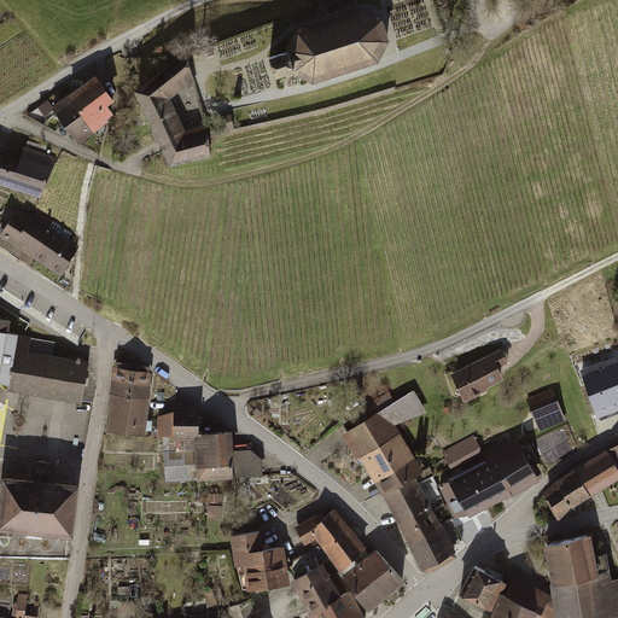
[(289,66),(310,77),(353,64),(374,57),(386,39),(382,19),(357,7),(295,27),(284,51),(269,54),(274,70),(289,66)]
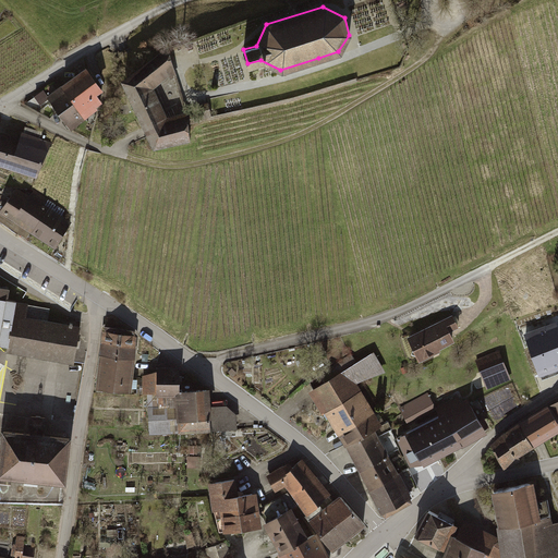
[(155,146),(193,135),(189,121),(184,107),(166,112),(154,82),(172,69),(168,47),(124,76),(155,146)]
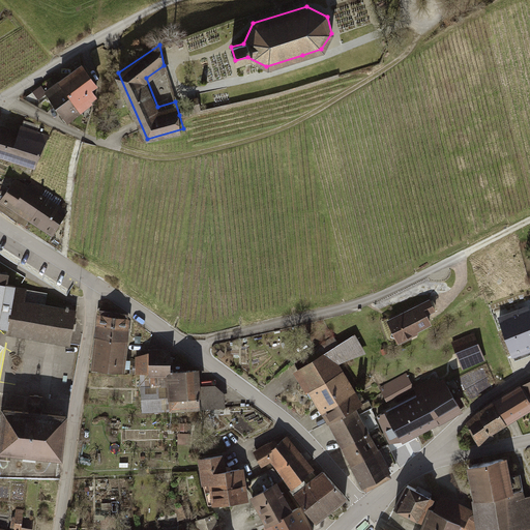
[(97,89),(81,66),(45,92),(68,125),(99,102),(92,93),(97,89)]
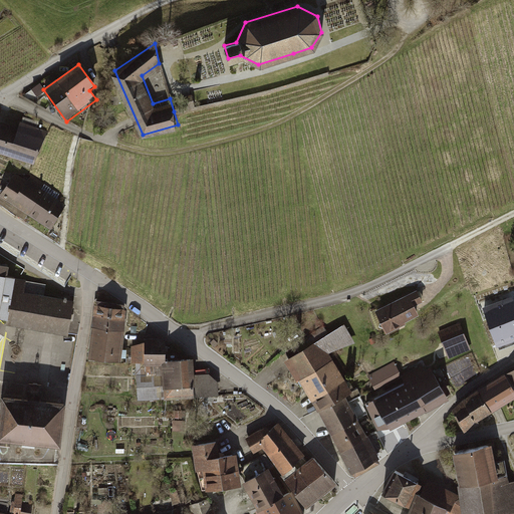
[(49,134),(0,118),(0,152),(34,164),(49,134)]
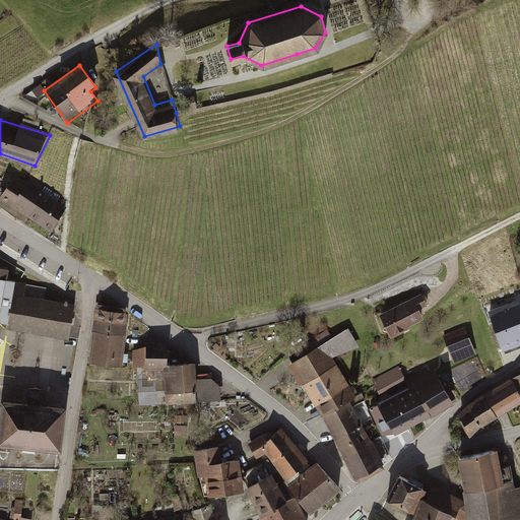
[(26,186),(14,178),(0,198),(0,204),(50,237),(67,210),(57,203),(60,199),(31,180),(26,186)]
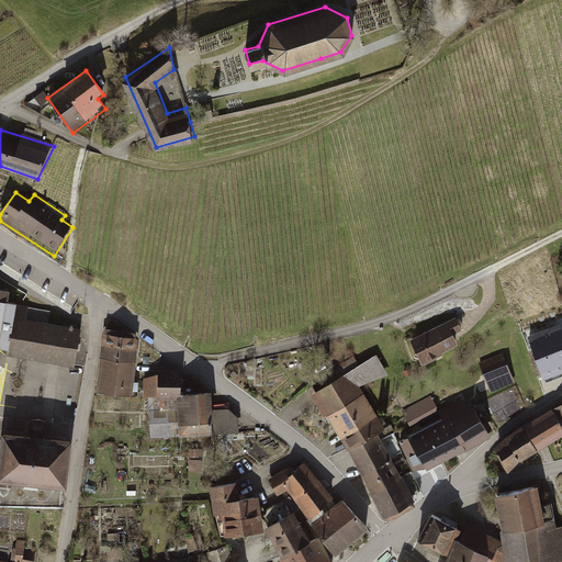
[(9,292),(0,290),(0,353),(75,368),(81,329),(26,319),(29,306),(7,302),(9,292)]
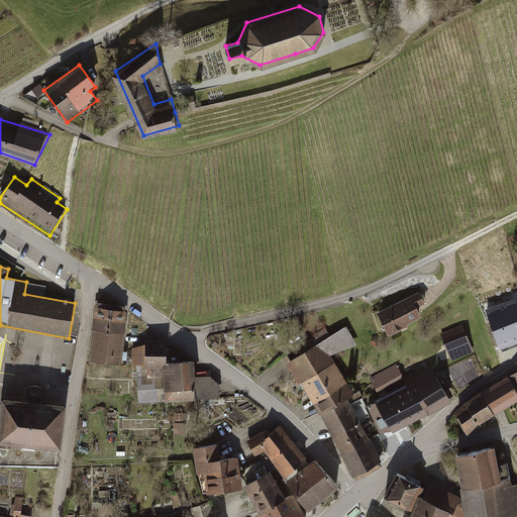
[(419,291),(376,312),(388,336),(422,319),(417,309),(426,305),(419,291)]
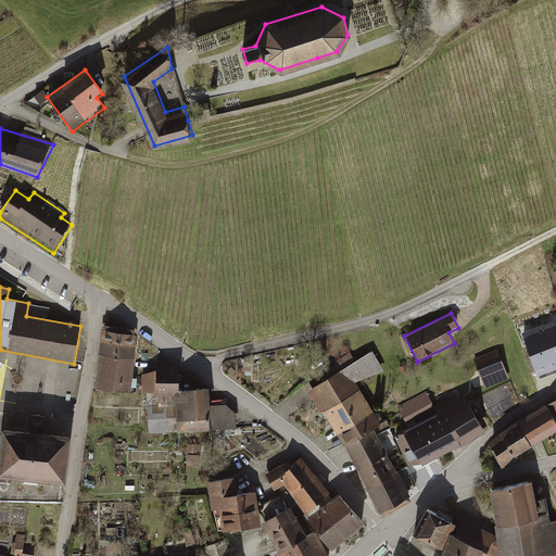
[(555,320),(555,318),(522,330),(539,373),(555,365),(555,320)]
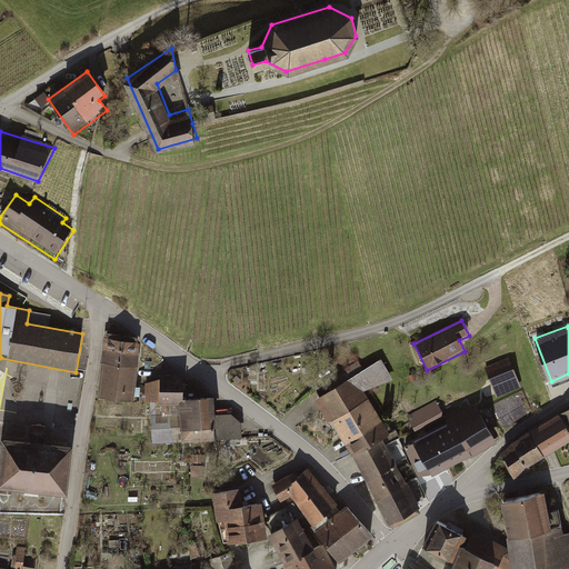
[(139,342),(105,340),(99,398),(135,401),(139,342)]
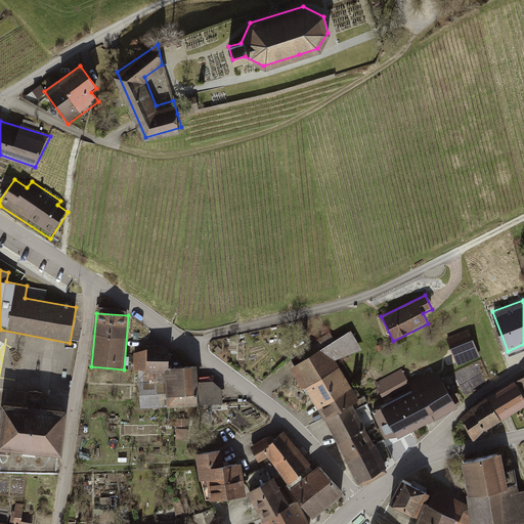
[(470,330),(447,338),(459,368),(481,360),(470,330)]
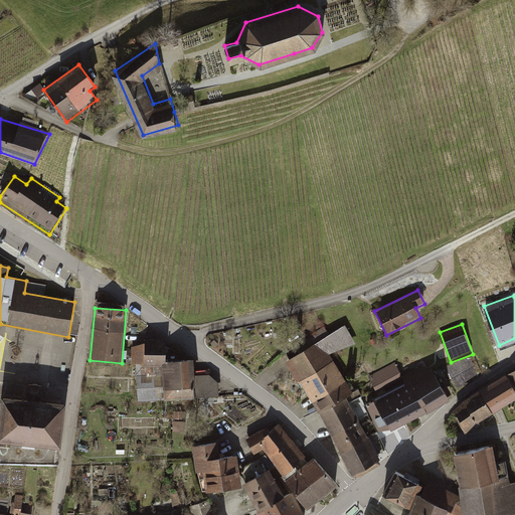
[(345,326),(285,363),(318,411),(353,479),(382,461),(378,453),(386,449),(377,434),(369,438),(354,411),(364,406),(355,391),(332,355),(355,344),(345,326)]
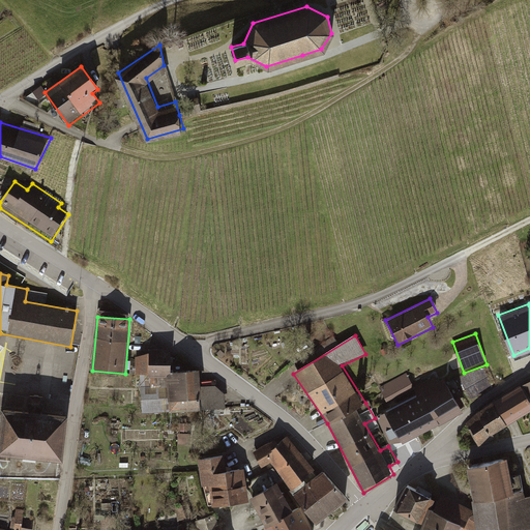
[(143,412),(225,408),(224,392),(215,387),(201,386),(199,371),(171,372),(170,348),(148,347),(147,355),(141,354),(143,412)]
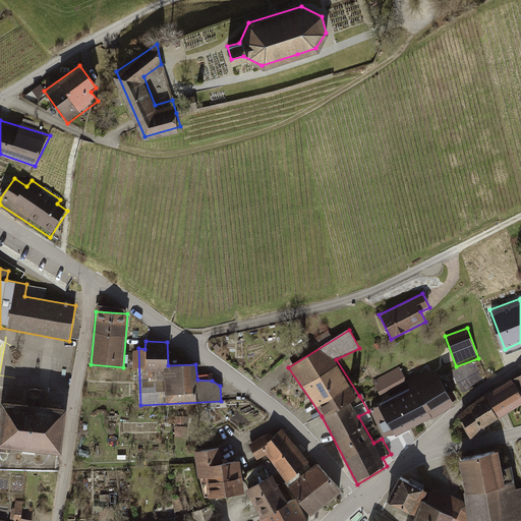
[(367,406),(386,441),(455,406),(439,373),(433,377),(429,368),(408,380),(400,365),(370,380),(381,399),(367,406)]
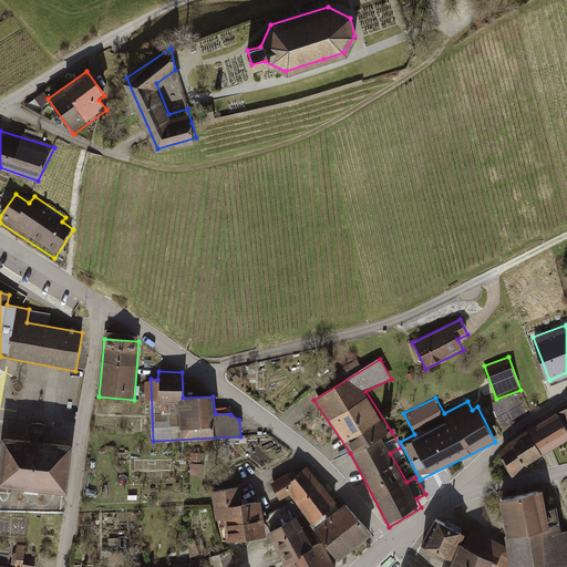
[(566,432),(556,414),(527,433),(544,457),(566,440),(566,432)]
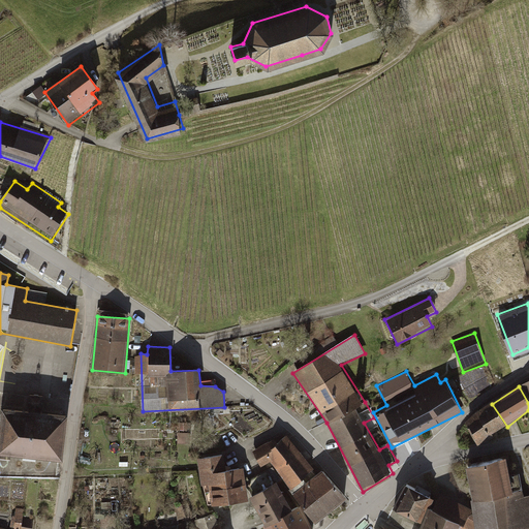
[(27,409),(0,407),(0,456),(62,462),(66,413),(43,411),(44,398),(28,396),(27,409)]
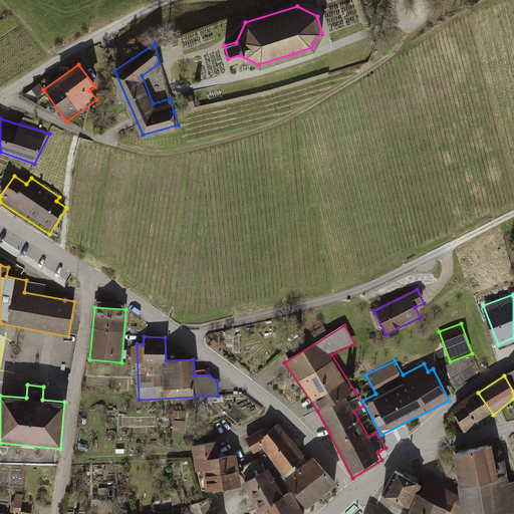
[(478,393),(452,411),(466,433),(493,415),(478,393)]
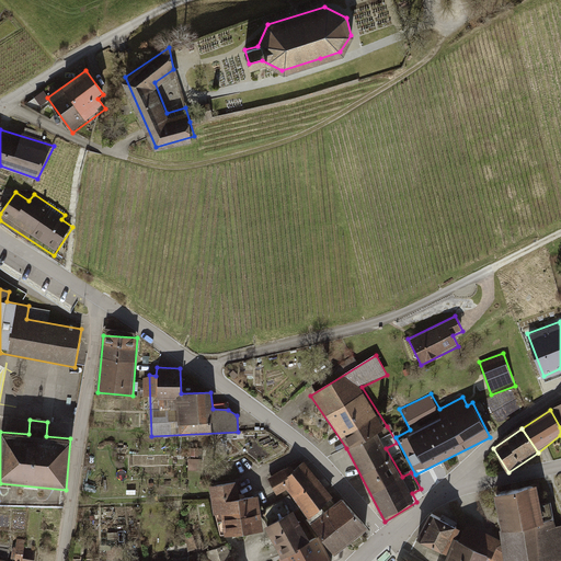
[(333,497),(302,461),(268,479),(277,495),(287,490),(307,519),(333,497)]
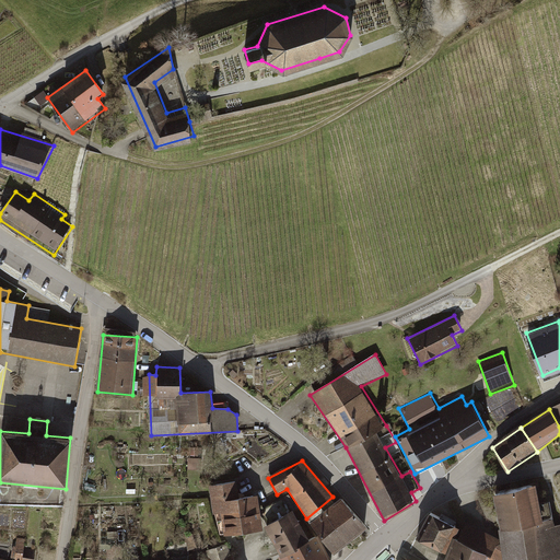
[(237,482),(209,486),(212,512),(221,511),(224,534),(261,528),(257,494),(238,497),(237,482)]
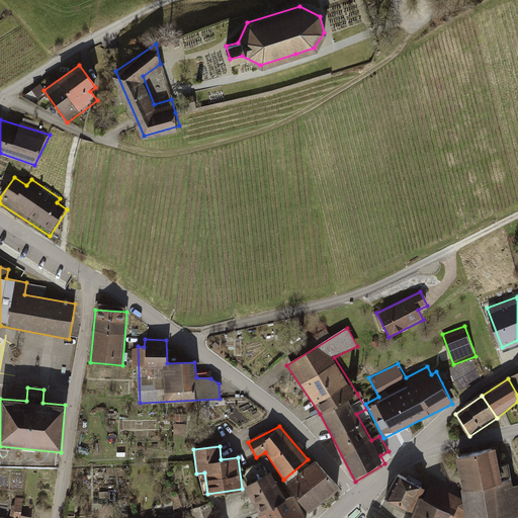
[(495,449),(455,458),(464,499),(467,517),(509,517),(517,516),(517,487),(513,488),(509,465),(500,467),(495,449)]
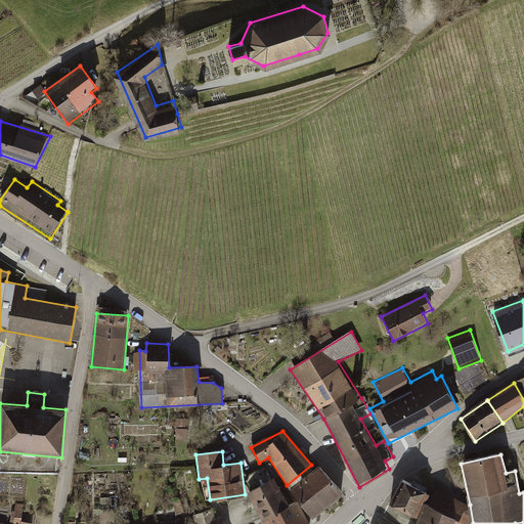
[(342,494),(319,466),(290,490),(312,518),(342,494)]
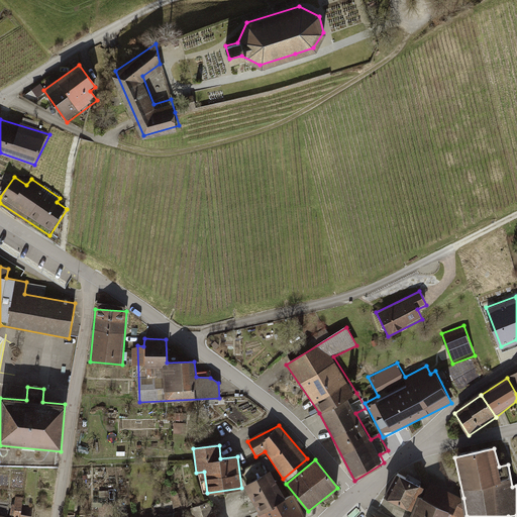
[(270,473),(243,486),(256,513),(285,499),(270,473)]
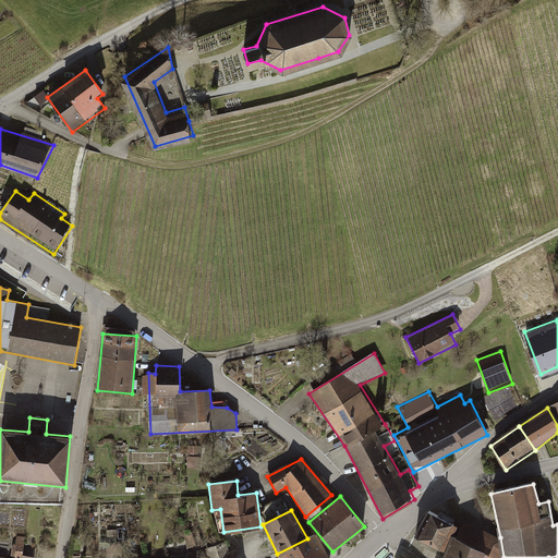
[(458,526),(429,512),(416,537),(445,552),(452,536),(458,526)]
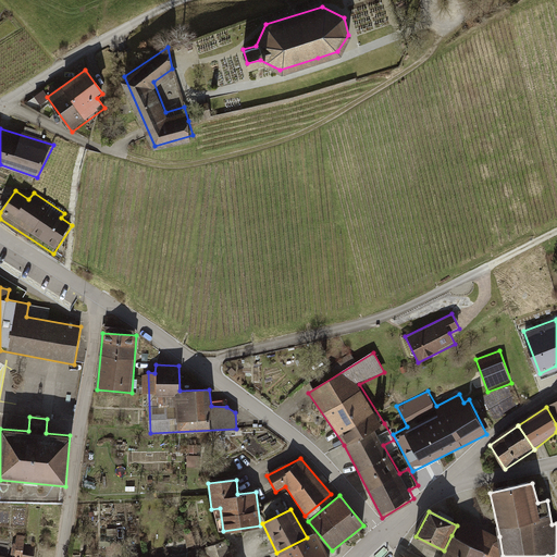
[(452,535),(444,551),(442,556),(483,556),(484,554),(492,556),(503,556),(499,536),(465,521),(459,539),(452,535)]
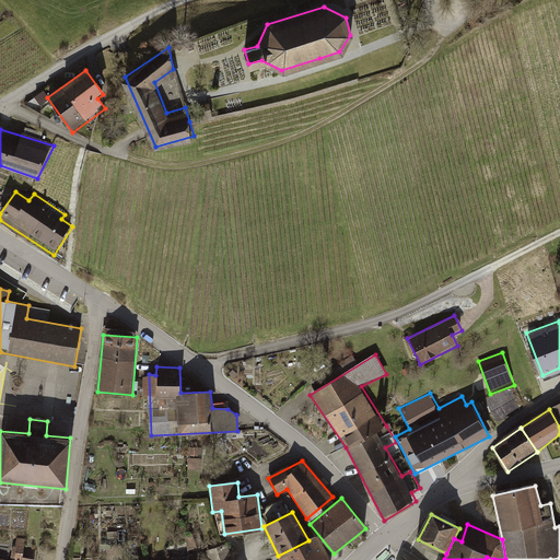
[(278,556),(280,559),(327,559),(317,537),(278,556)]
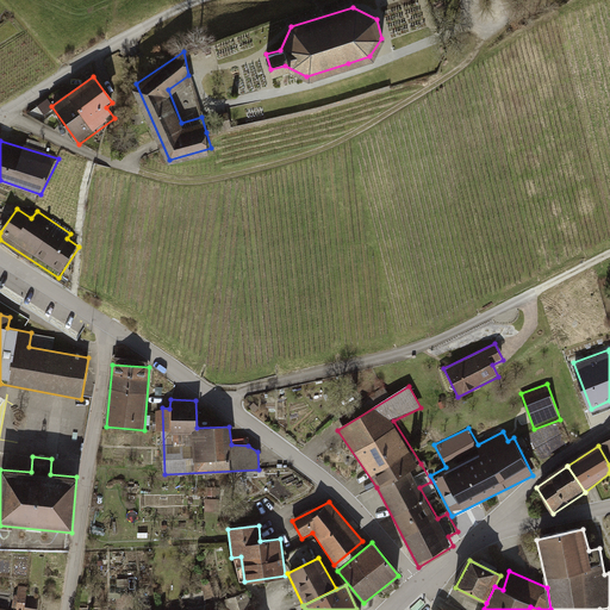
[(254,609),(248,593),(226,601),(228,609),(224,609),(180,609),(180,605),(155,609),(254,609)]
